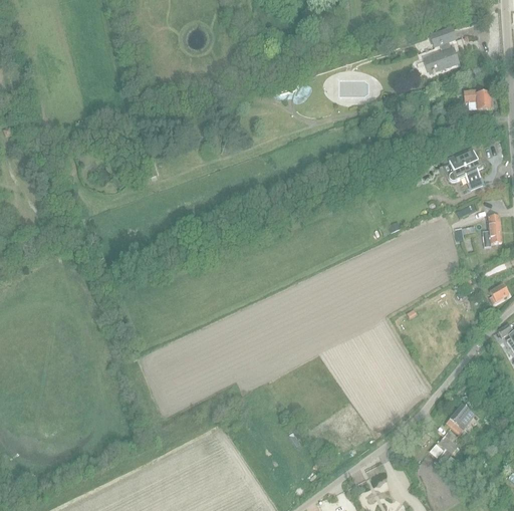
[(430,35),(430,36),(434,46),(440,44),(442,52),(424,58),(429,73),(458,62),(453,48),(449,50),(446,42),(455,39),(451,29),(451,28),(430,35)]
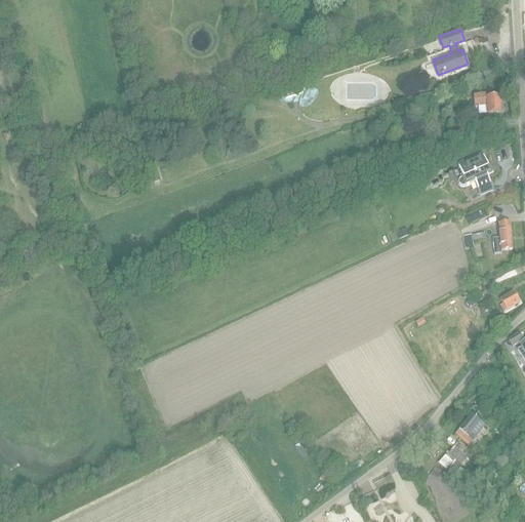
[(284,89),(286,95),(300,91),(303,87),(301,84),(284,89)]
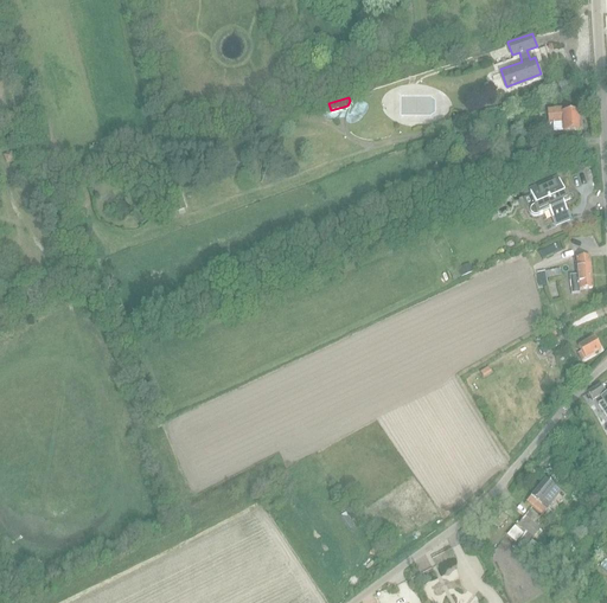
[(547,107),(548,120),(562,119),(563,129),(580,128),(577,108),(561,109),(561,106),(547,107)]
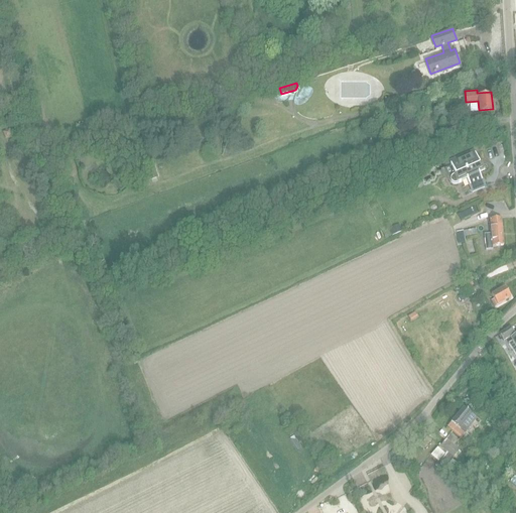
[(444,128),(445,133),(463,128),(462,122),(449,126),(444,128)]
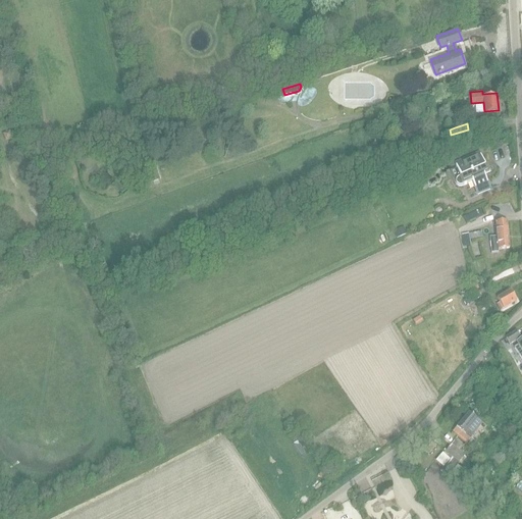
[(9,128),(3,131),(6,137),(11,135),(9,128)]
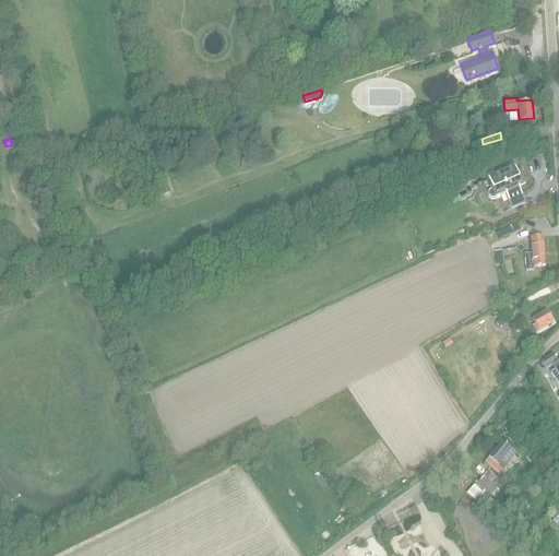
[(497,196),(499,194),(499,193),(504,191),(511,205),(524,200),(518,184),(521,181),(519,176),(519,175),(513,161),(487,172),(488,174),(487,175),(492,187),(490,188),(489,188),(488,190),(488,191),(488,193),(489,194),(490,196),(492,196),(494,196),(496,194),(497,196)]
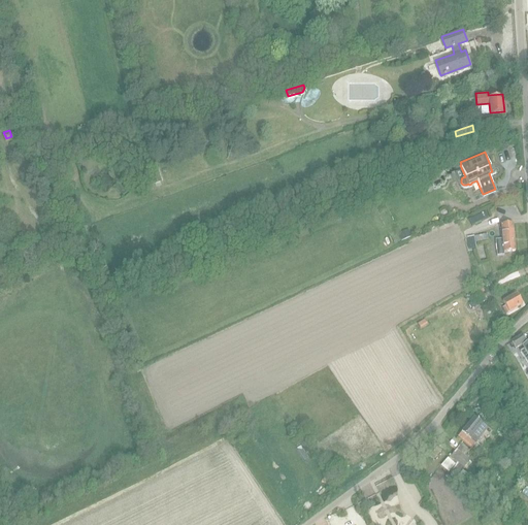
[(147,163),(154,182),(161,178),(155,161),(147,163)]
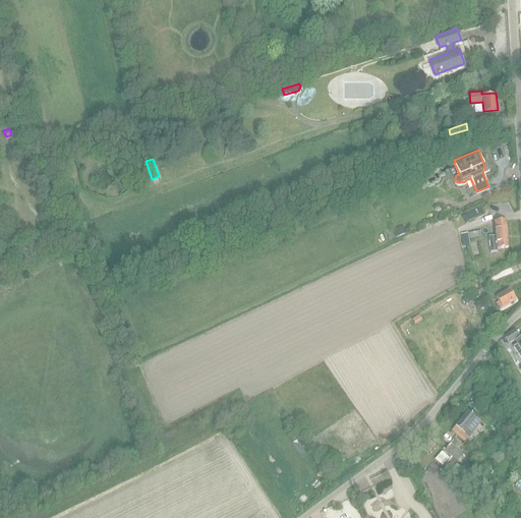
[(462,214),(465,220),(481,212),(479,206),(462,214)]
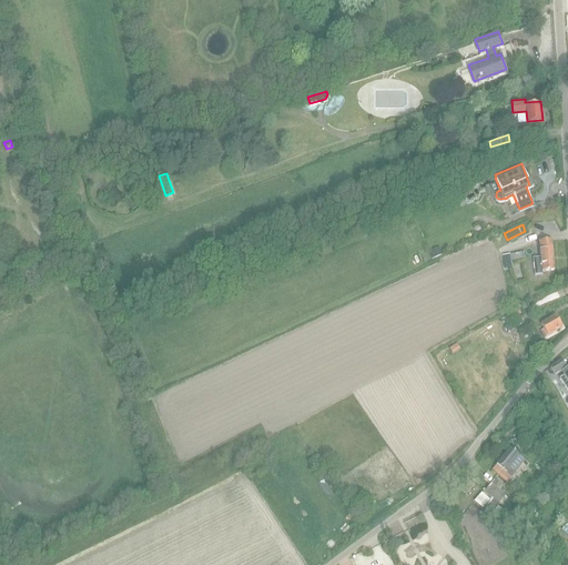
[(540,254),(534,255),(535,272),(543,271),(541,269),(554,268),(551,238),(539,239),(540,254)]
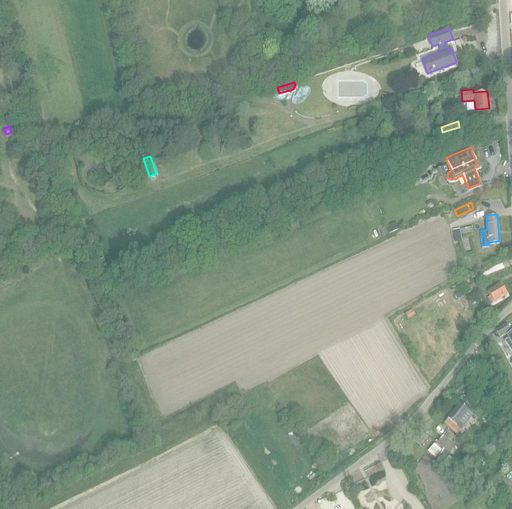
[(395,220),(385,224),(388,231),(398,227),(395,220)]
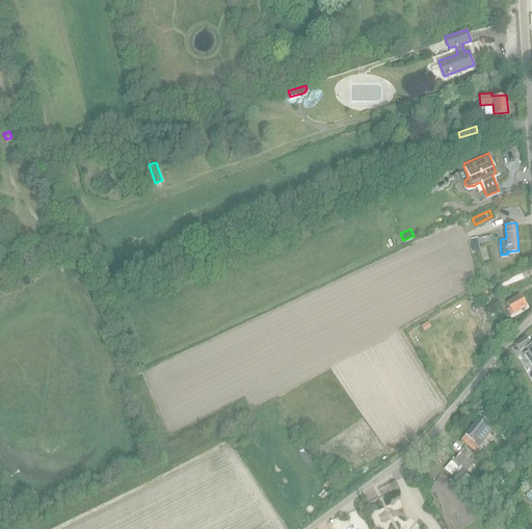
[(478,242),(491,239),(490,233),(470,237),(473,249),(479,247),(478,242)]
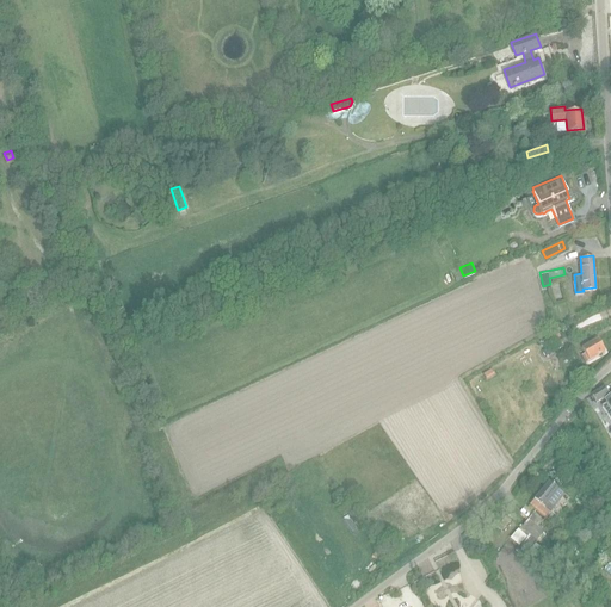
[(556,328),(549,333),(553,339),(560,334),(556,328)]
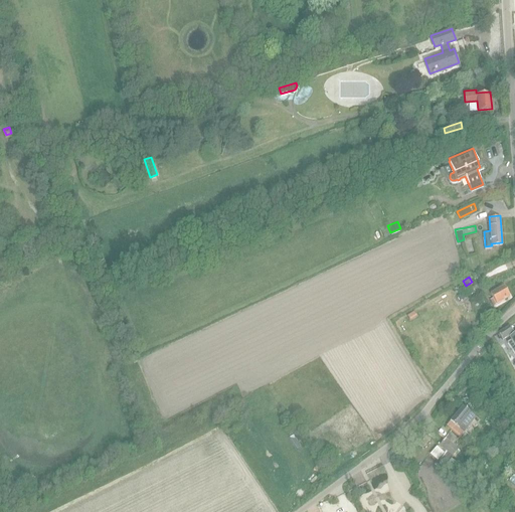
[(477,282),(457,295),(460,300),(480,287),(477,282)]
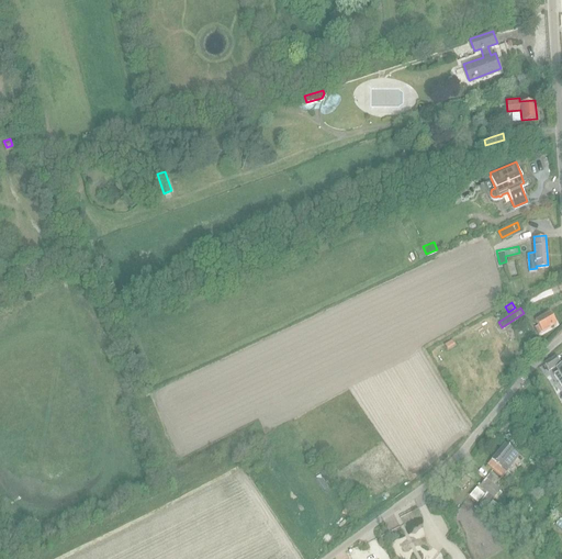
[(535,325),(538,332),(541,330),(541,331),(557,322),(549,310),(535,319),(537,323),(535,325)]
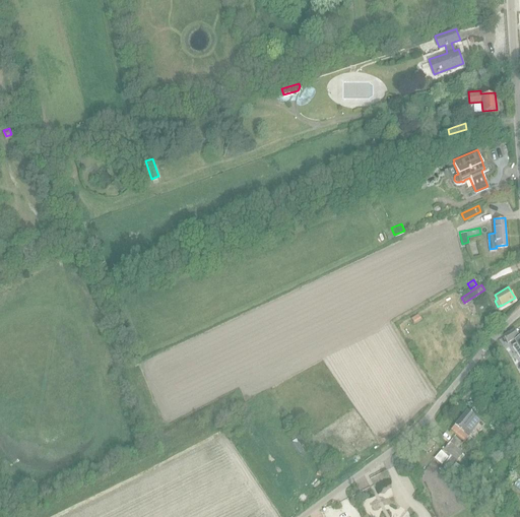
[(513,327),(503,334),(507,340),(517,333),(513,327)]
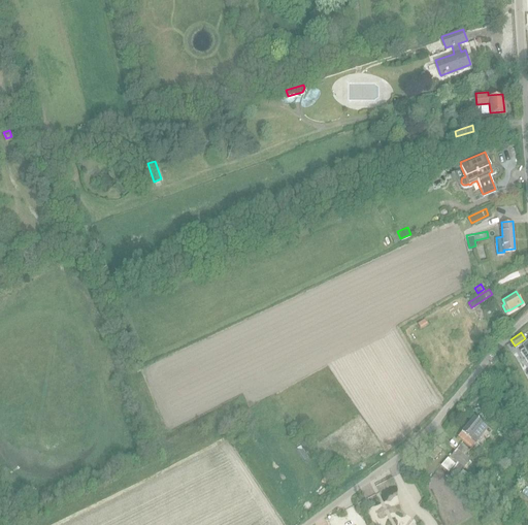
[(474,440),(487,425),(474,415),(458,434),(471,447),(475,441),(474,440)]
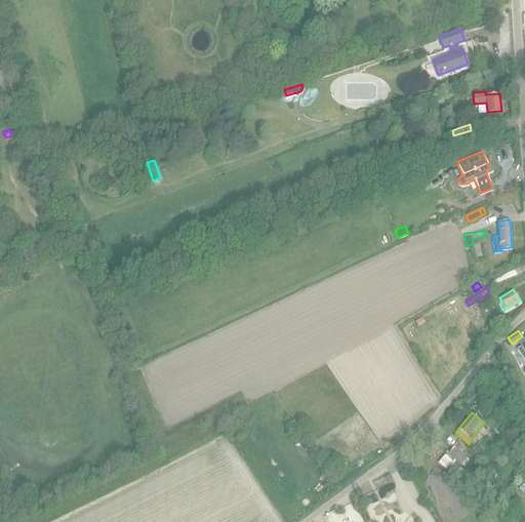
[(427,449),(431,453),(439,444),(436,440),(427,449)]
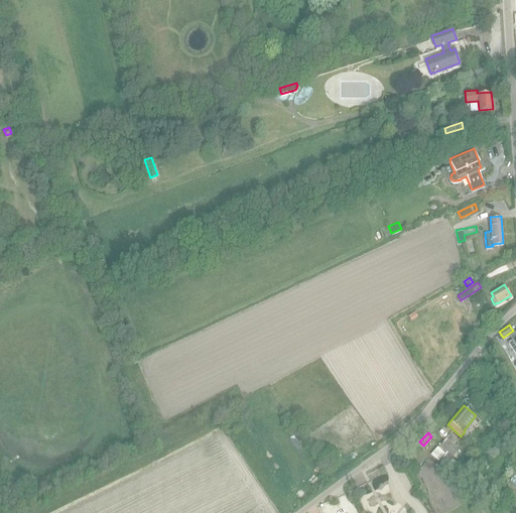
[(439,461),(445,465),(454,455),(459,447),(445,437),(440,443),(439,443),(437,445),(431,453),(438,459),(444,452),(445,454),(439,461)]
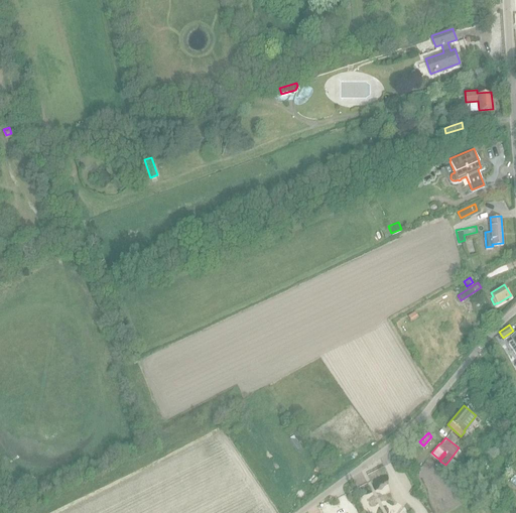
[(453,477),(457,483),(468,475),(463,470),(453,477)]
